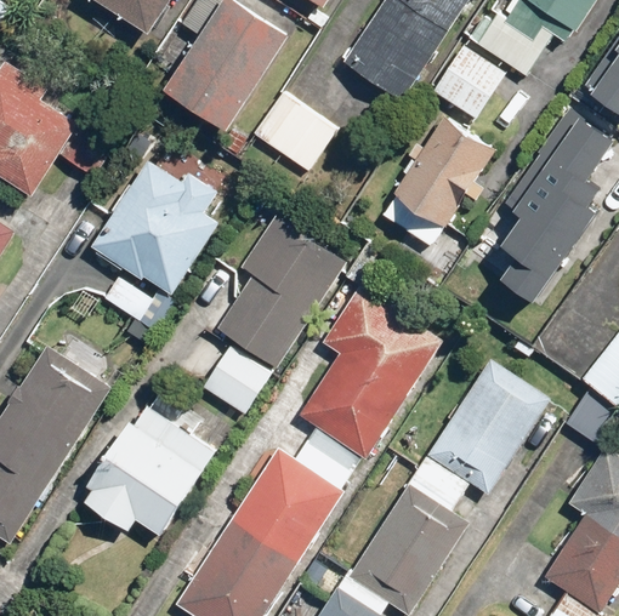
[(0,27),(12,6),(1,0),(0,0),(0,27)]
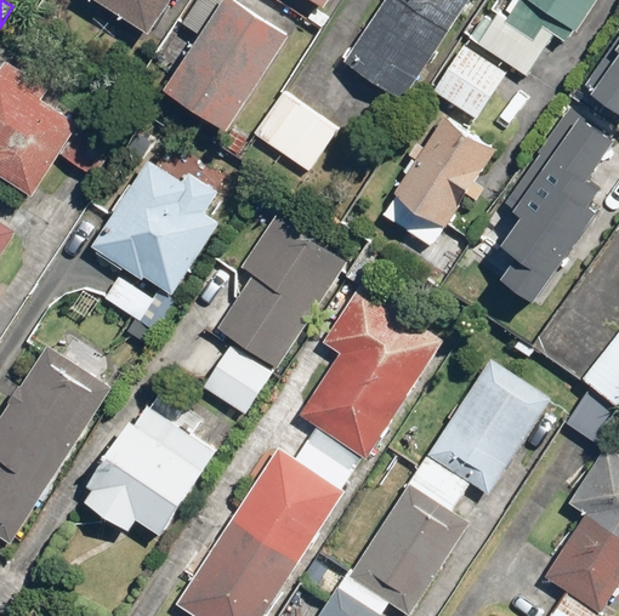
[(95,0),(148,34),(169,0),(95,0)]
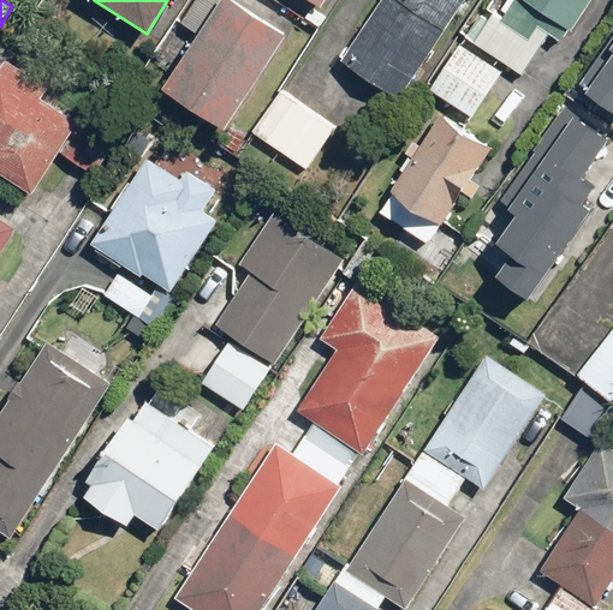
[(225,124),(285,29),(238,0),(215,0),(162,84),(225,124)]
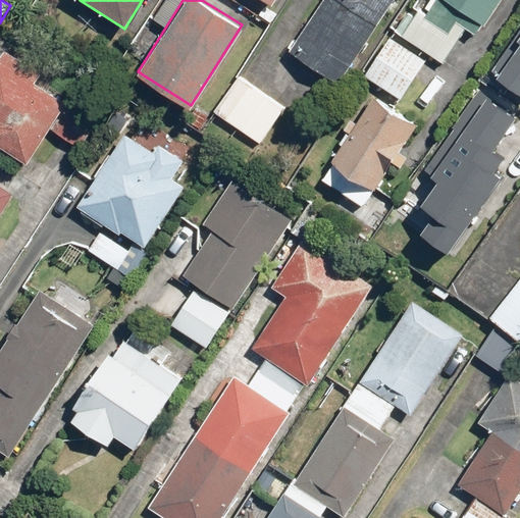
[(392,0),(321,0),(288,52),(336,84),(392,0)]
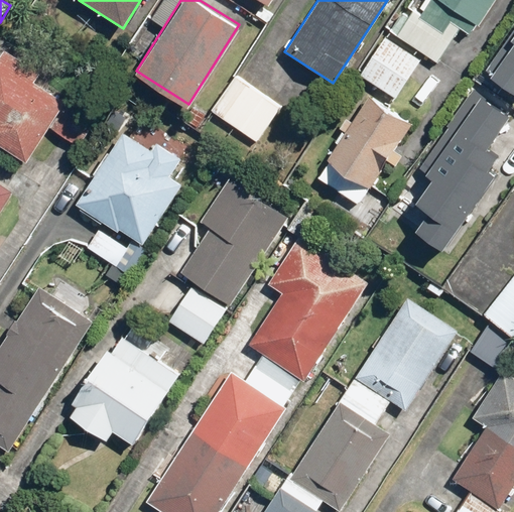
[(493,0),(430,0),(419,18),(443,32),(451,23),(471,34),(493,0)]
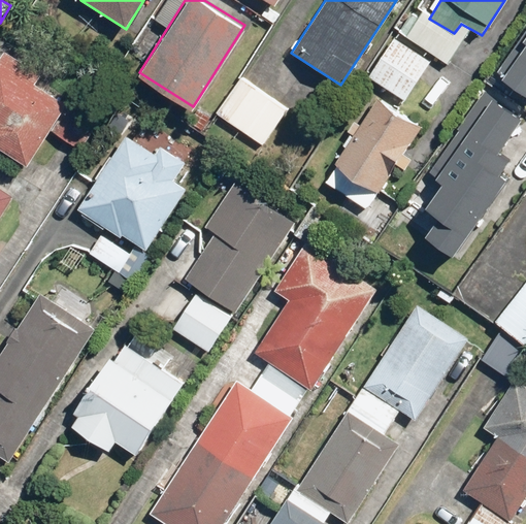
[(445,37),(409,12),(397,31),(432,55),(445,37)]
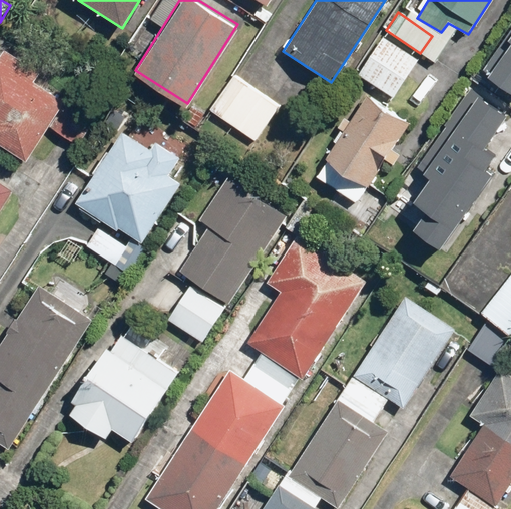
[(418,60),(382,36),(357,75),(392,98),(418,60)]
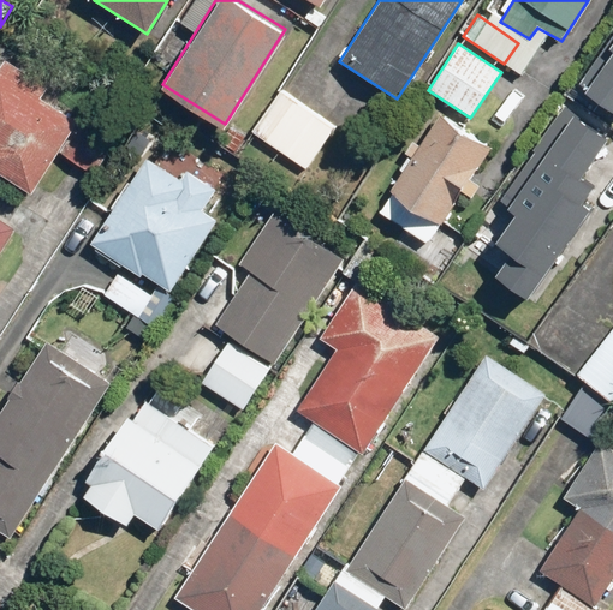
[(612,47),(582,93),(612,113),(612,47)]
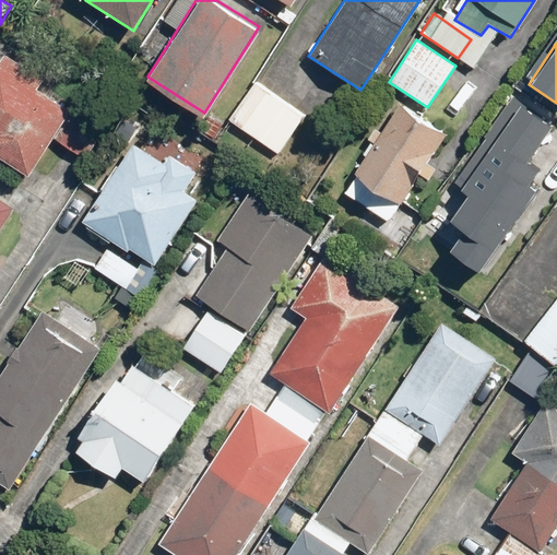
[(48,78),(10,54),(0,68),(0,152),(35,175),(75,108),(43,87),(48,78)]
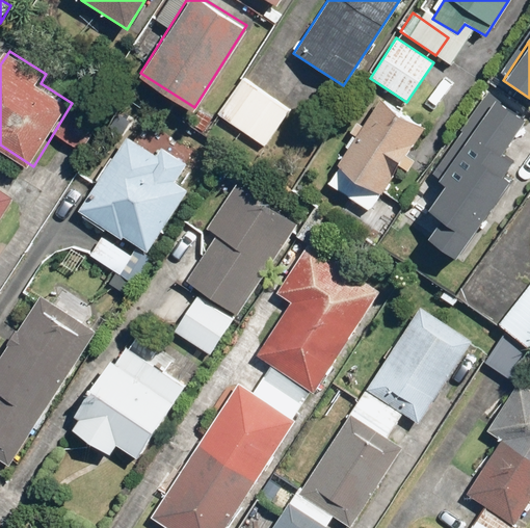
[(263,147),(288,111),(241,79),(216,114),(263,147)]
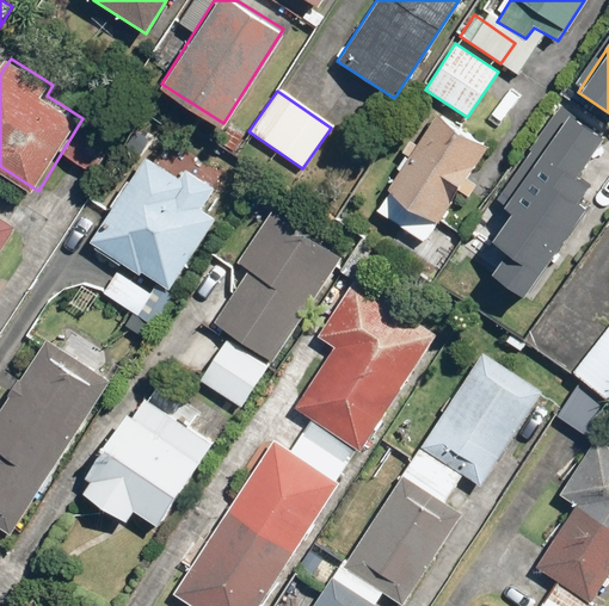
[(505,263),(496,277),(520,294),(579,212),(571,208),(586,187),(578,181),(607,142),(560,107),(487,206),(504,218),(484,247),(505,263)]
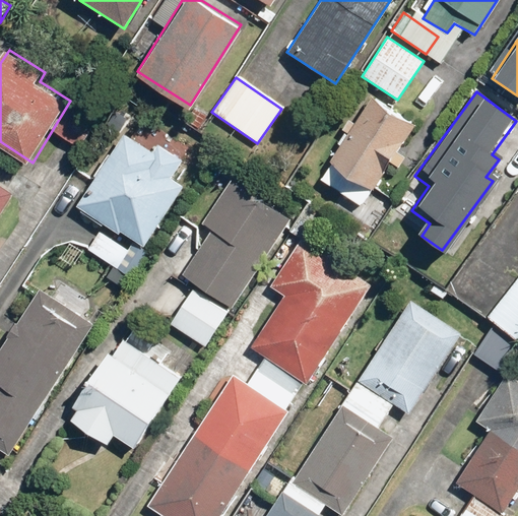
[(415,124),(372,95),(329,160),(373,189),(415,124)]
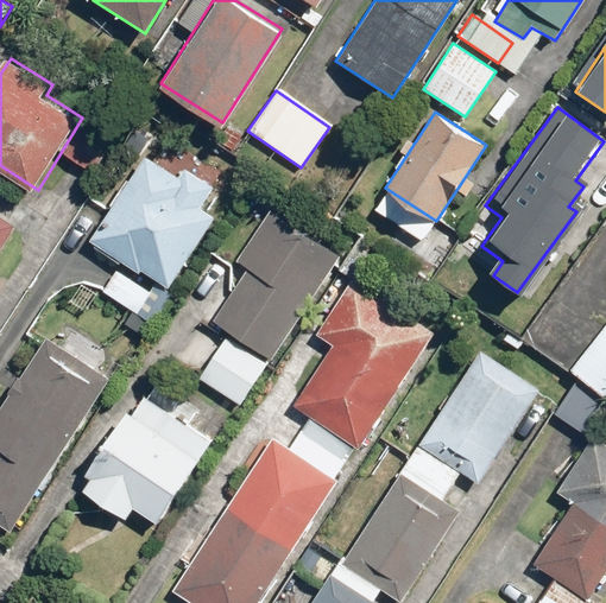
[(121,131),(87,113),(64,152),(99,171),(121,131)]
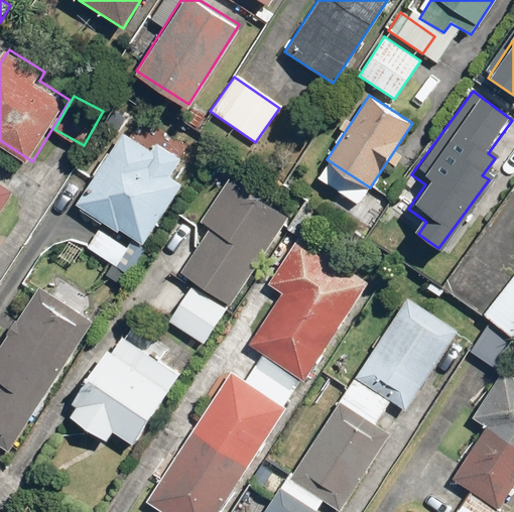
[(180,158),(156,142),(151,150),(122,132),(75,205),(116,231),(118,228),(142,243),(181,183),(169,175),(180,158)]
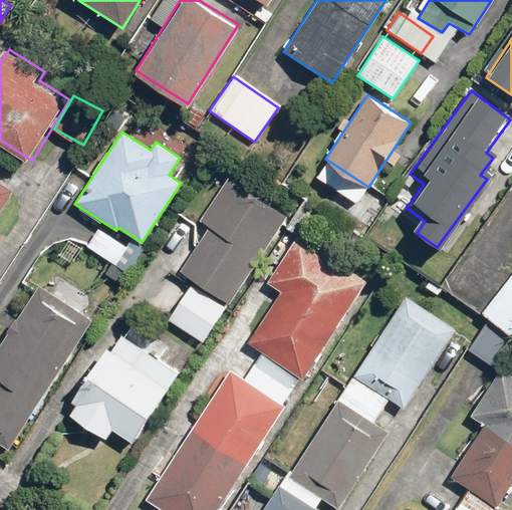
[(511,179),(511,161),(509,160),(493,184),(504,191),(511,179)]
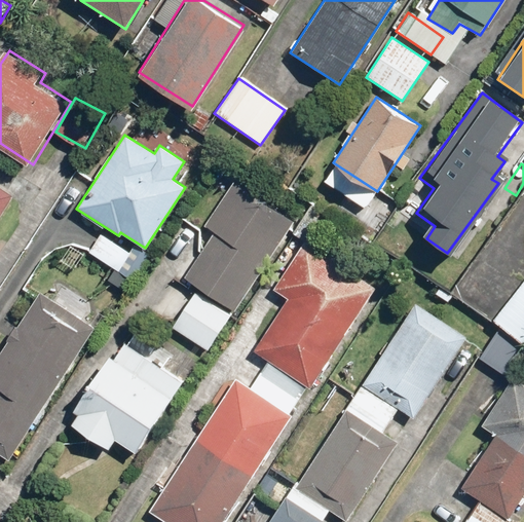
[(294,222),(233,182),(203,226),(214,232),(183,278),(233,311),(294,222)]
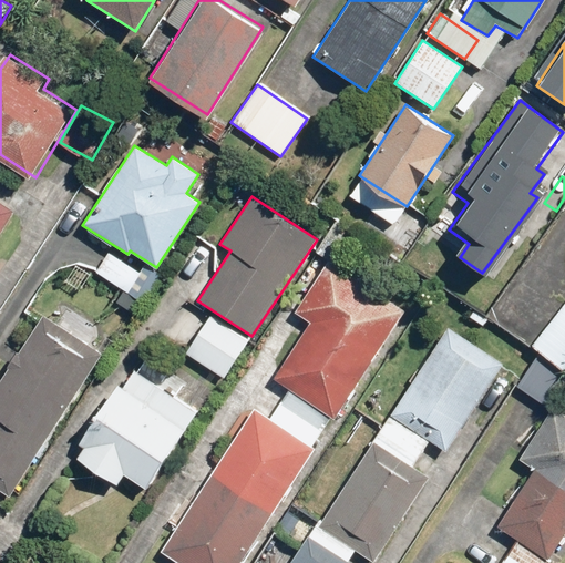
[(0,238),(18,210),(0,197),(0,238)]
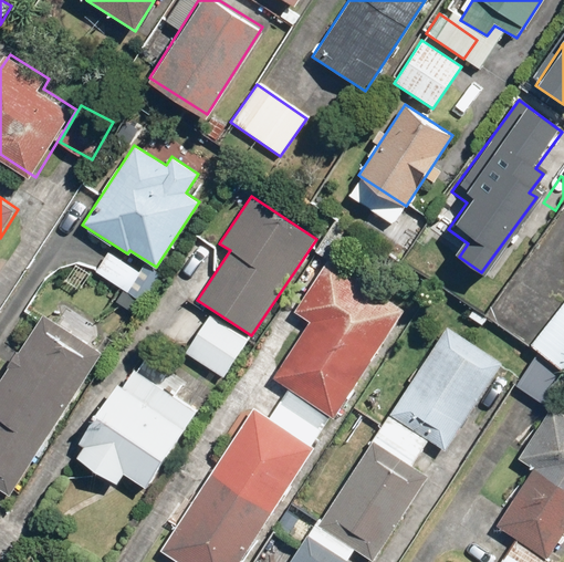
[(144,277),(112,256),(98,274),(132,295),(144,277)]
